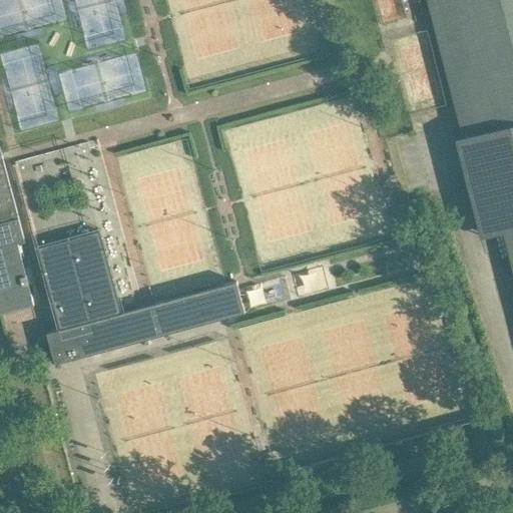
[(400,0),(378,0),(384,23),(405,17),(400,0)]
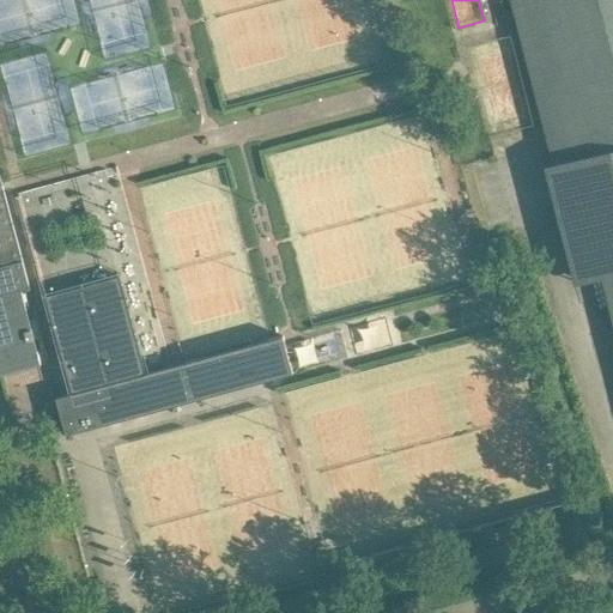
[(601,277),(612,321),(612,0),(511,0),(553,163),(553,164),(554,165),(545,168),(575,284),(584,281),(601,277)]
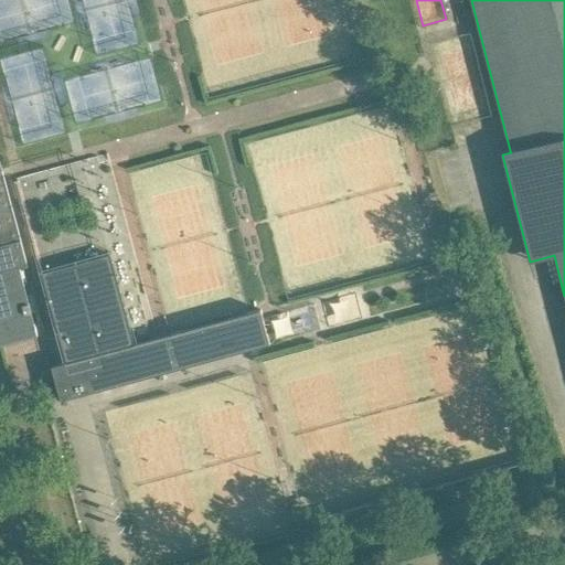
[(0,333),(1,333),(3,344),(0,344),(0,345),(38,337),(32,315),(20,267),(28,265),(2,167),(0,158),(0,333)]
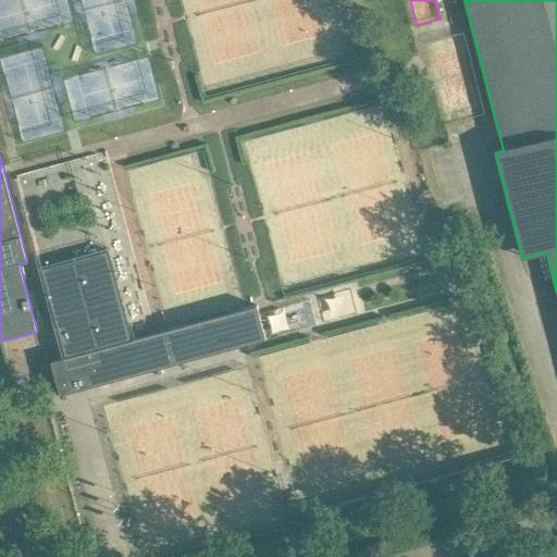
[(258,305),(134,338),(109,249),(42,269),(66,357),(53,360),(51,361),(53,368),(61,394),(143,372),(267,338),(258,305)]
